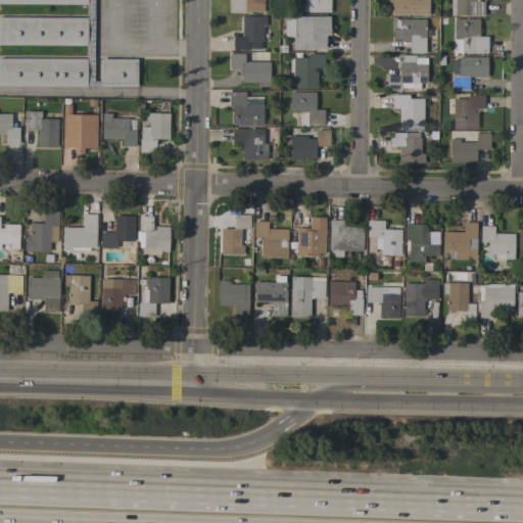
[(93,0),(93,81),(99,81),(99,58),(136,59),(136,87),(0,86),(0,58),(86,59),(86,46),(0,45),(0,17),(86,17),(86,4),(0,4),(0,0),(93,0)]
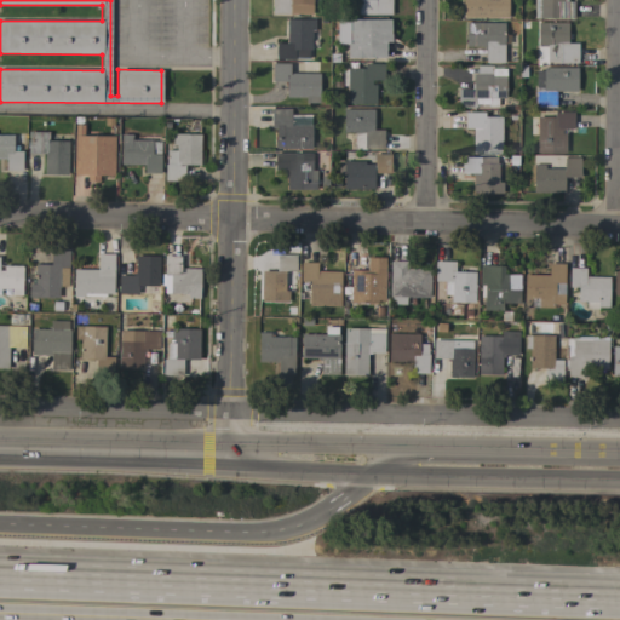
[(317,0),(317,3),(311,3),(311,13),(291,13),(271,13),(271,0),(317,0)]
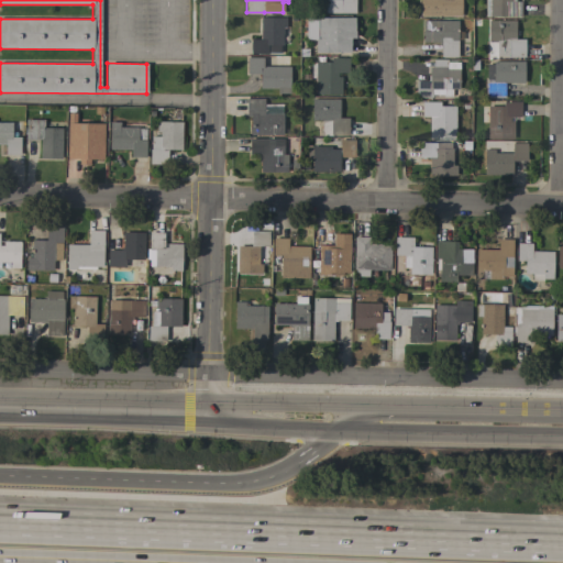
[(354,0),(354,13),(324,13),(324,3),(322,3),(322,6),(311,6),(311,0),(354,0)]
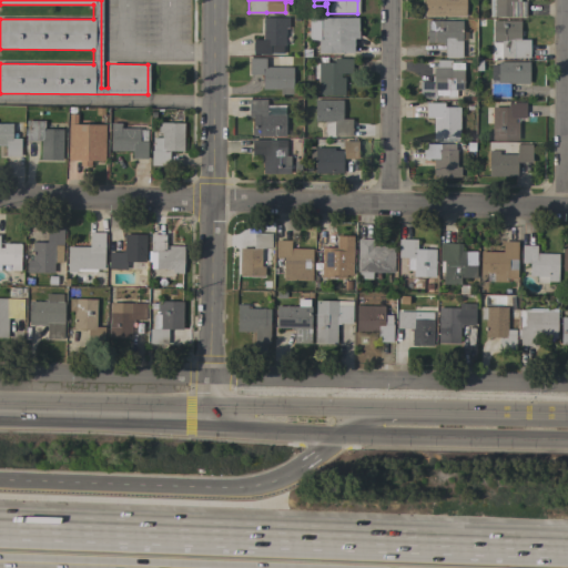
[(423,16),(423,0),(465,0),(465,17),(423,16)]
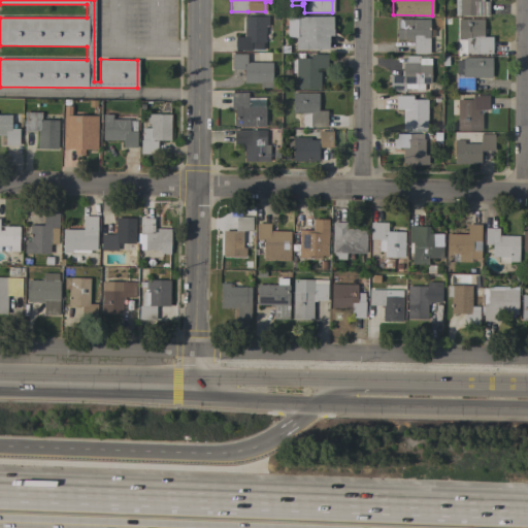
[(483,0),(483,1),(488,1),(488,15),(454,14),(454,0),(483,0)]
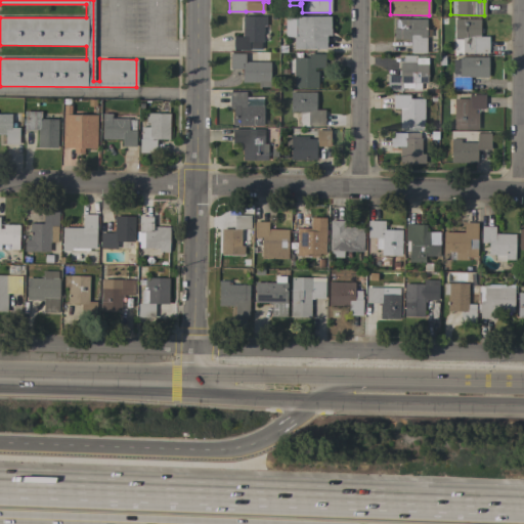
[(242,16),(265,16),(265,26),(270,26),(270,42),(260,42),(260,49),(248,49),(248,50),(232,50),(232,36),(242,36),(242,16)]
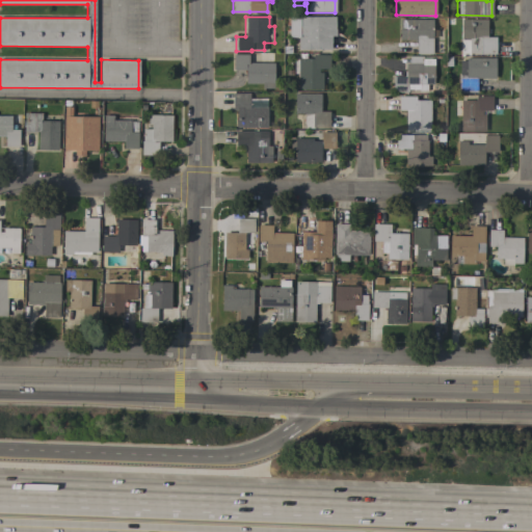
[(335,17),(335,29),(335,35),(330,35),(330,49),(297,50),(297,37),(289,37),(289,17),(335,17)]
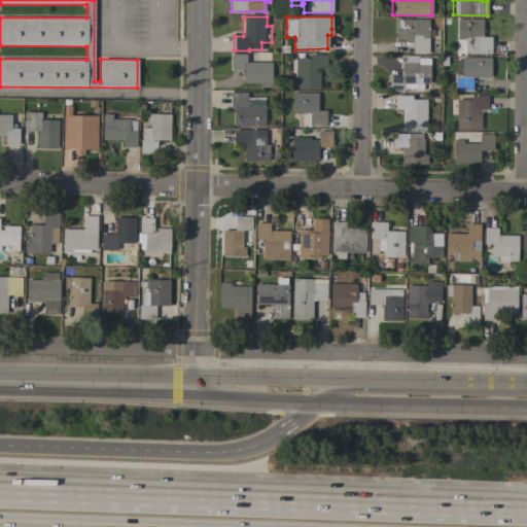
[(428,20),(427,54),(412,54),(412,42),(410,42),(410,39),(395,39),(395,19),(428,20)]
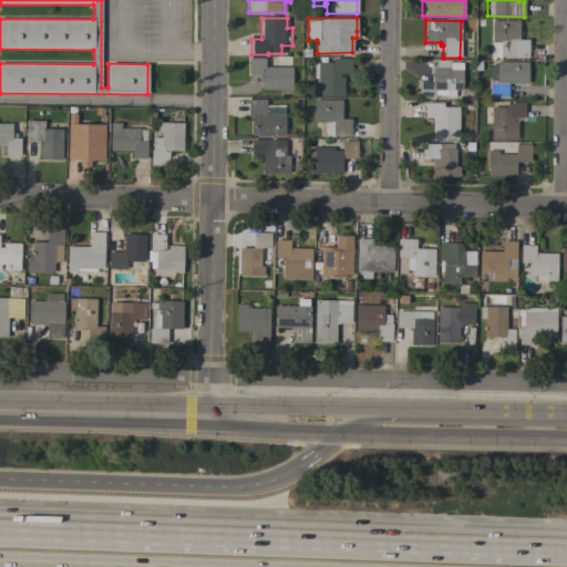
[(518,21),(518,40),(528,40),(528,58),(511,58),(511,57),(500,57),(500,42),(491,42),(491,20),(518,21)]
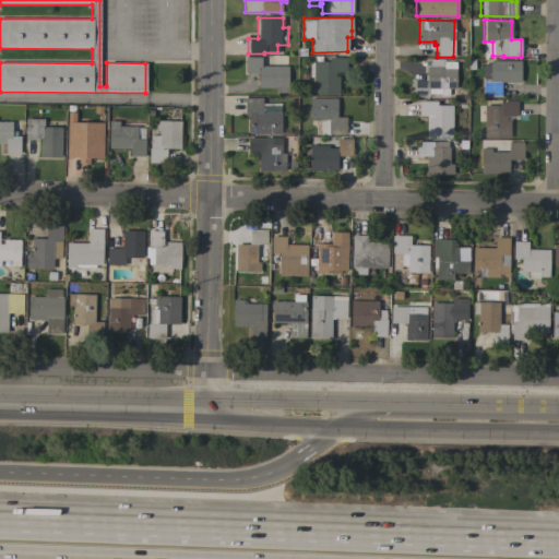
[(244,57),(260,57),(260,66),(287,66),(287,93),(274,93),(274,87),(257,87),(257,73),(244,73),(244,57)]
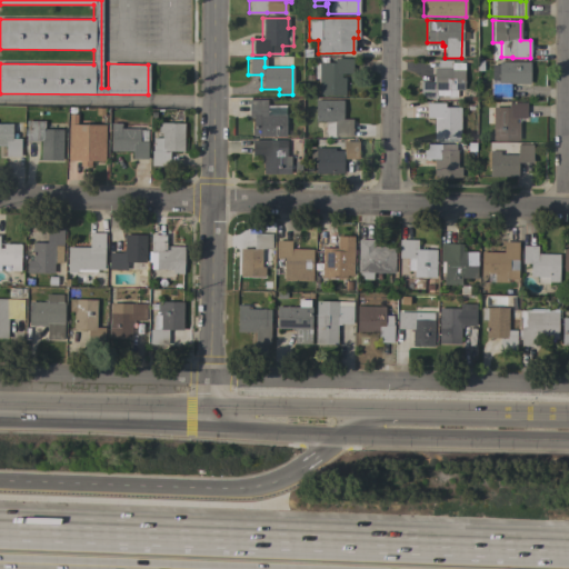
[(313,63),(318,63),(318,62),(333,62),(333,58),(352,59),(351,73),(341,73),(340,78),(345,78),(345,96),(318,96),(318,79),(313,79),(313,63)]
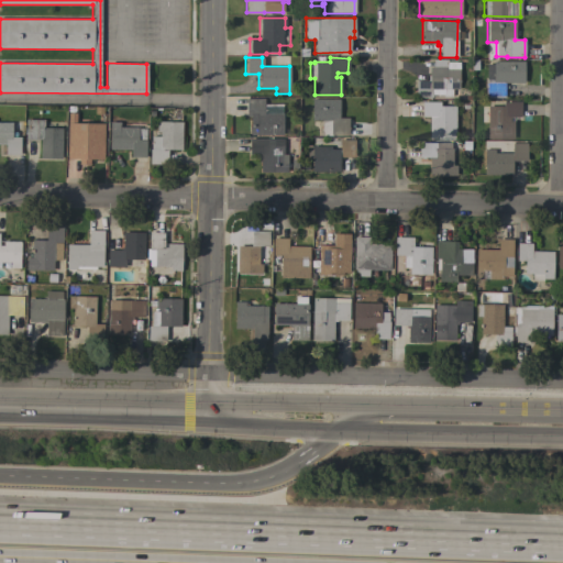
[(416,98),(416,80),(428,80),(428,75),(429,75),(429,67),(446,67),(446,62),(459,62),(459,89),(452,89),(452,97),(443,97),(443,95),(431,95),(431,98),(416,98)]
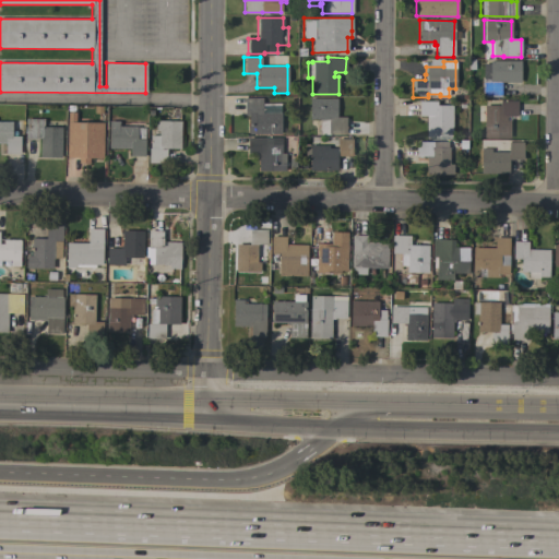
[(482,63),(489,63),(489,61),(520,61),(520,82),(500,82),(500,97),(482,97),(482,80),(482,63)]
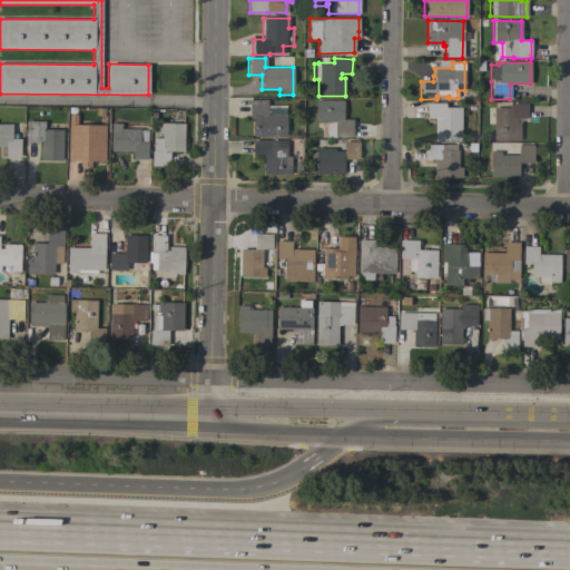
[(266,114),(286,114),(286,137),(253,137),(253,117),(248,117),(248,100),(266,99),(266,105),(266,114)]
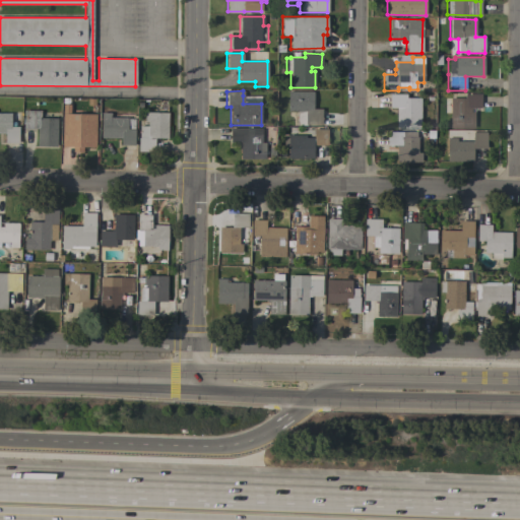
[(313,91),(312,109),(321,109),(321,125),(306,125),(297,125),(297,111),(287,111),(287,91),(313,91)]
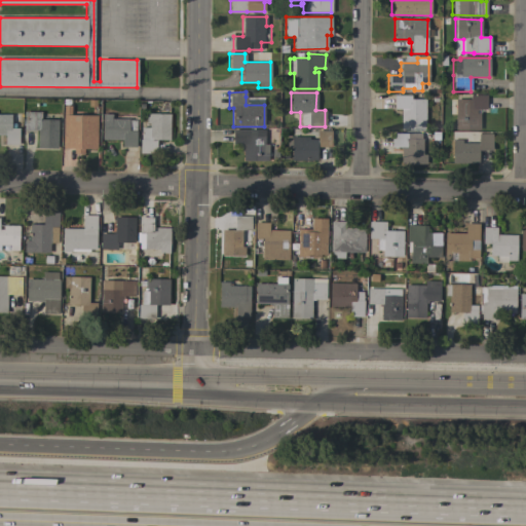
[(425,129),(401,129),(401,109),(393,109),(395,96),(411,96),(411,99),(425,99),(425,129)]
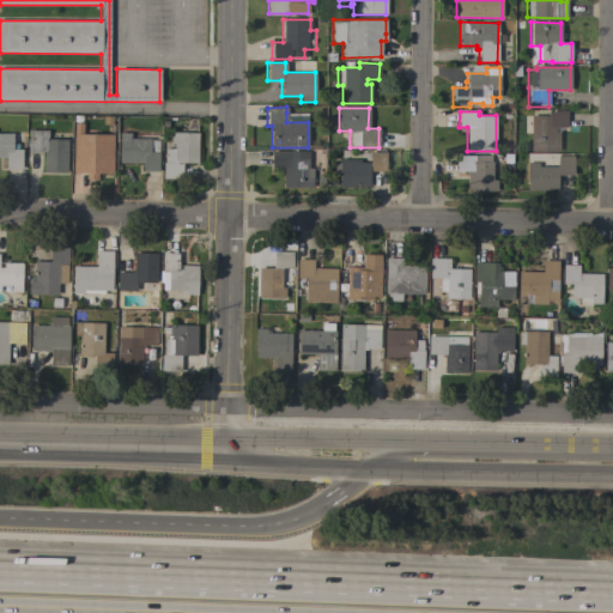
[(530,133),(522,133),(522,117),(530,117),(530,116),(547,116),(547,111),(566,111),(566,128),(554,127),(554,132),(559,132),(559,151),(530,151),(530,133)]
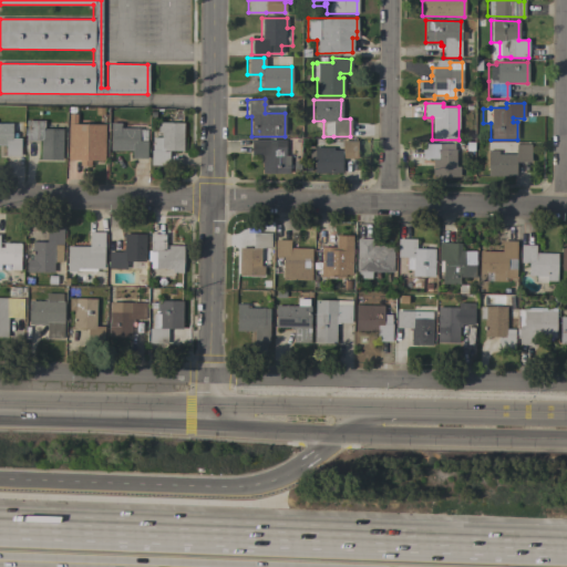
[(104,161),(90,161),(90,166),(79,166),(79,160),(66,160),(68,114),(76,114),(75,124),(104,124),(104,161)]
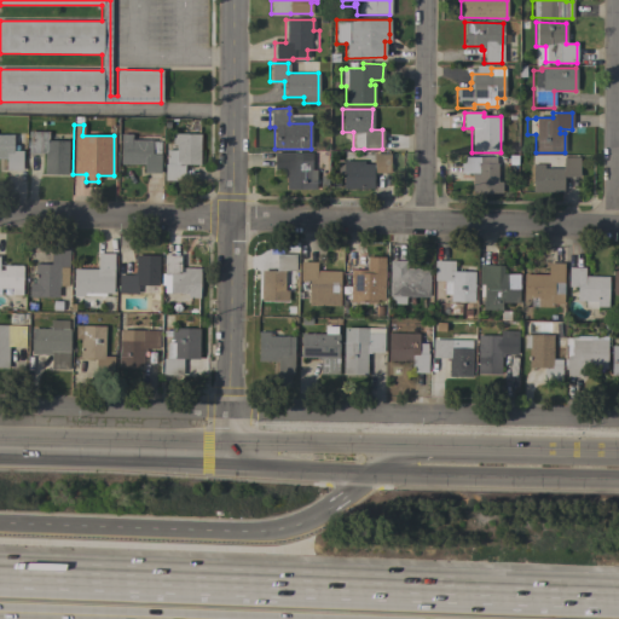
[(67,174),(44,174),(44,154),(28,152),(28,131),(47,132),(47,140),(68,142),(67,174)]
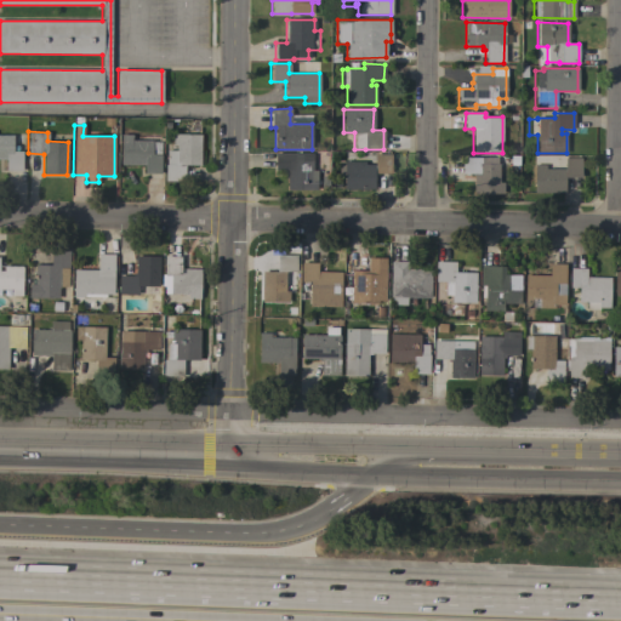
[(0,159),(0,135),(12,135),(12,136),(21,136),(21,152),(22,152),(22,171),(6,171),(6,160),(0,159)]
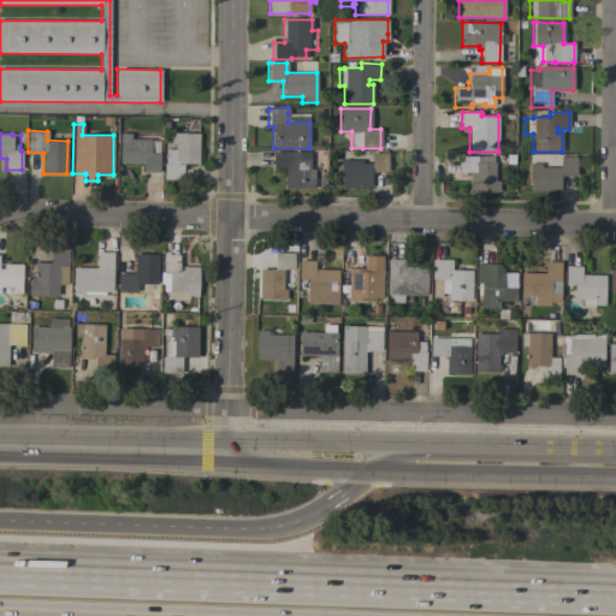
[(119,164),(119,134),(130,134),(130,140),(152,140),(150,141),(159,141),(159,172),(143,172),(143,164),(119,164)]
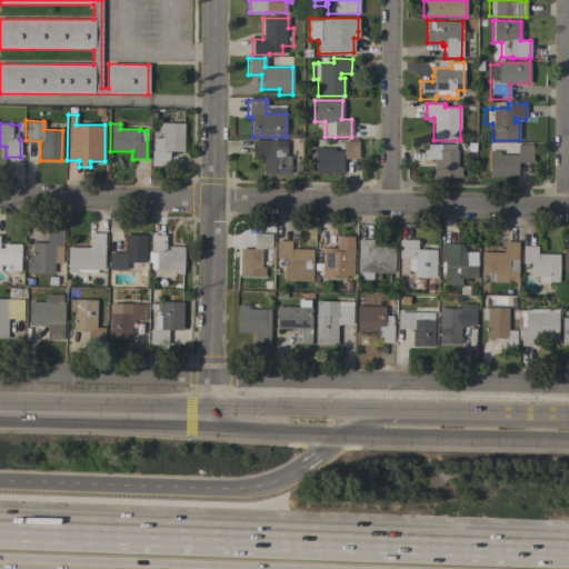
[(169,151),(169,166),(151,166),(151,151),(152,151),(152,138),(161,138),(161,133),(158,133),(158,123),(183,123),(183,151),(169,151)]
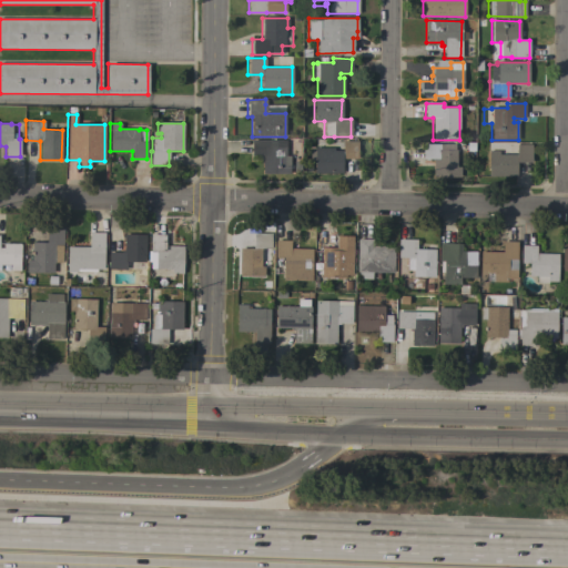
[(285,140),(285,163),(290,163),(288,173),(262,173),(262,163),(259,163),(259,155),(251,155),(251,140),(269,140),(285,140)]
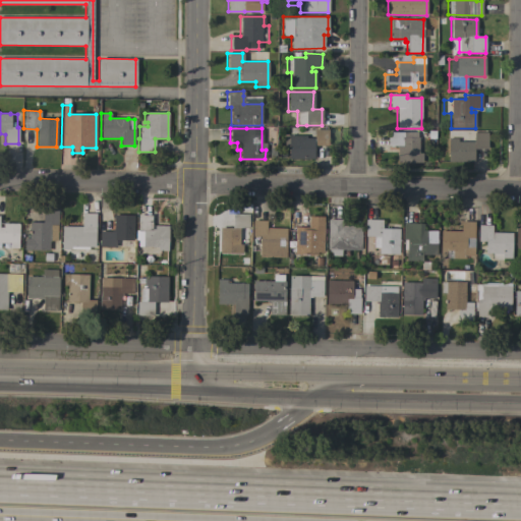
[(288,159),(288,135),(305,135),(305,137),(313,138),(313,129),(328,129),(328,146),(313,146),(313,159),(288,159)]
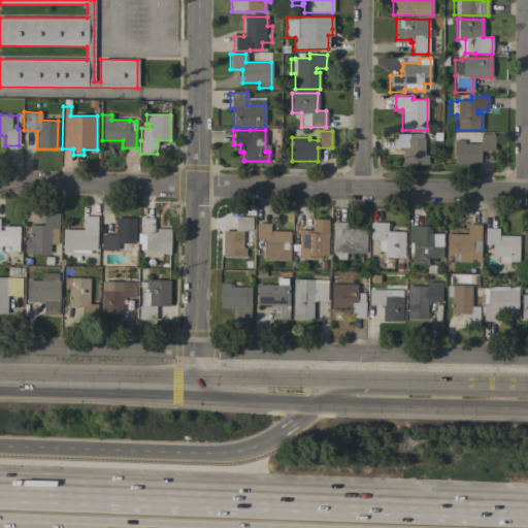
[(392,147),(392,133),(423,134),(423,138),(424,138),(424,155),(427,155),(427,165),(402,164),(402,147),(392,147)]
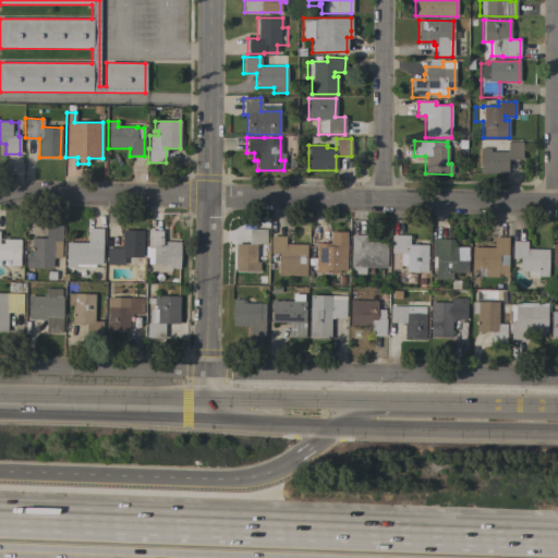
[(480,173),(480,148),(489,148),(489,152),(507,152),(507,142),(522,142),(522,159),(507,159),(507,173),(480,173)]
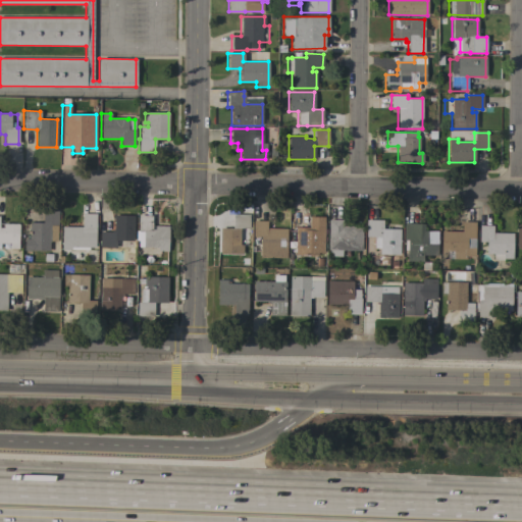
[(23,251),(24,239),(29,239),(30,222),(42,223),(42,210),(58,211),(57,225),(56,242),(49,241),(49,251),(23,251)]
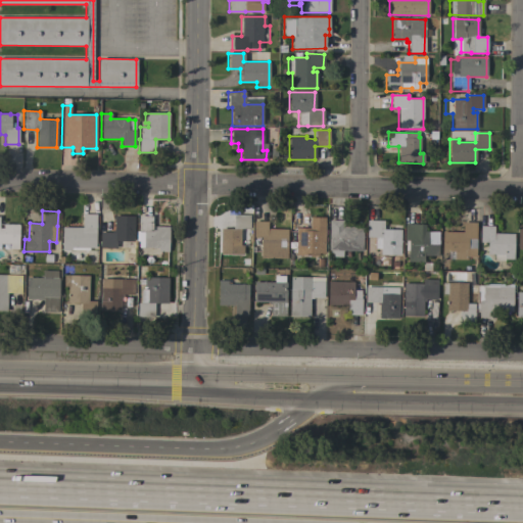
[(96,215),(95,248),(88,248),(88,250),(72,250),(61,250),(61,227),(82,227),(82,215),(96,215)]
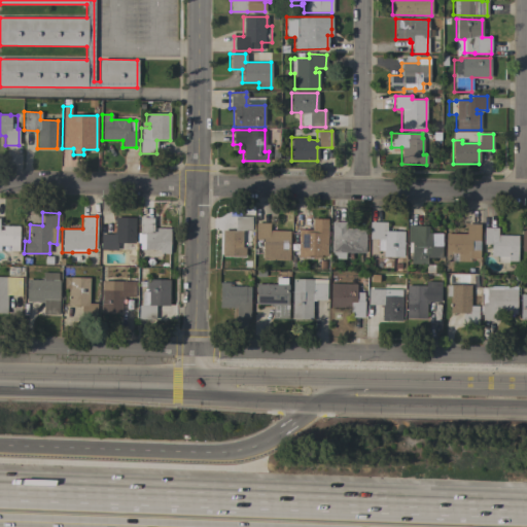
[(135,243),(133,243),(133,250),(100,250),(100,234),(112,234),(112,232),(114,232),(114,217),(135,217),(135,243)]
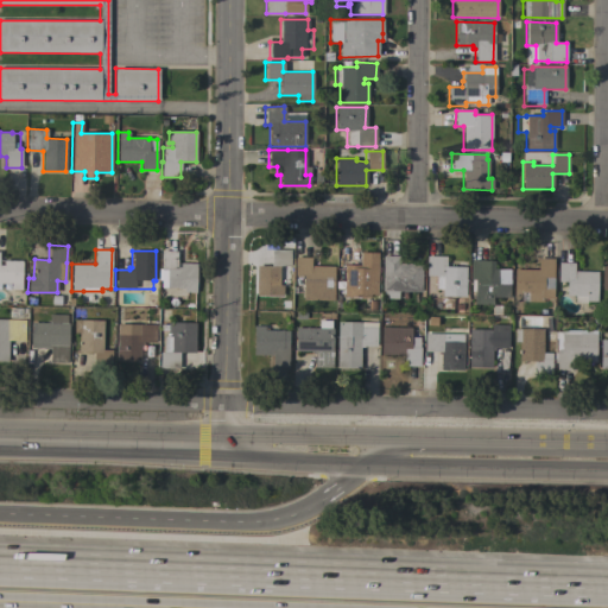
[(196,264),(195,293),(184,292),(184,289),(166,289),(166,286),(162,286),(162,271),(160,271),(160,251),(177,251),(176,267),(179,267),(179,264),(196,264)]
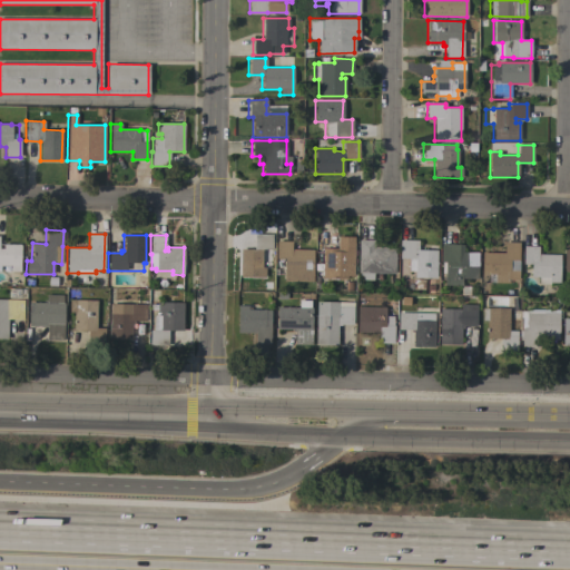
[(238,277),(239,249),(253,249),(253,235),(272,235),(272,249),(262,249),(261,267),(265,267),(265,277),(238,277)]
